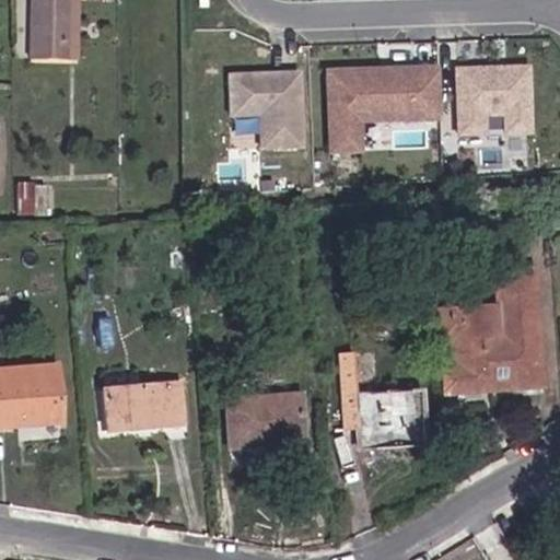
[(36,0),(33,51),(83,54),(85,2),(73,1),(73,0),(36,0)]
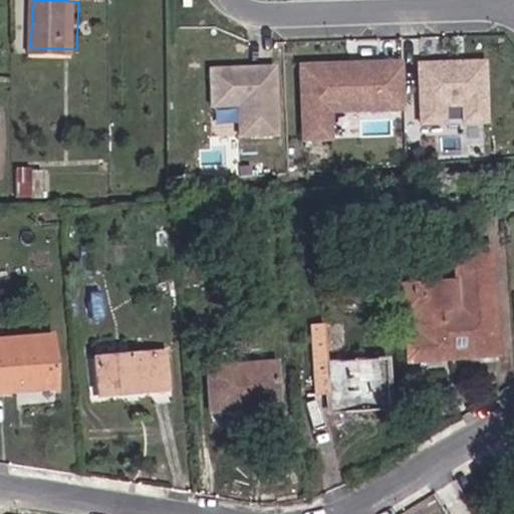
[(406,60),(297,59),(300,142),(334,143),(330,114),(407,110),(406,60)]
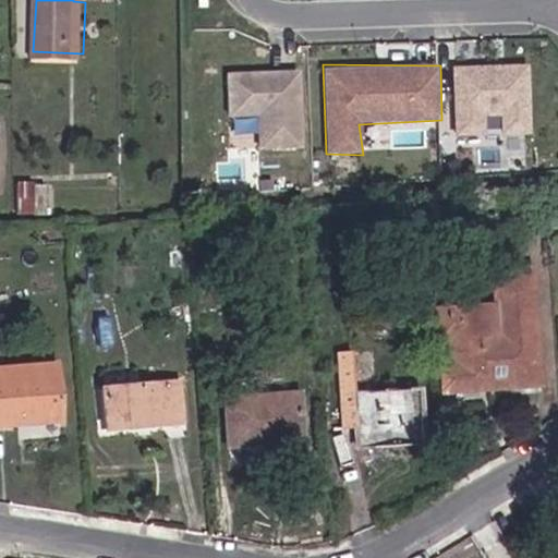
[(533,67),(453,68),(457,137),(534,135),(533,67)]
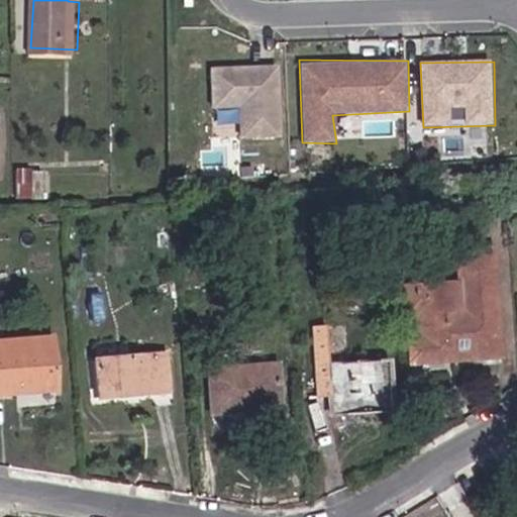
[(279,66),(211,68),(211,110),(238,111),(240,141),(282,140),(279,66)]
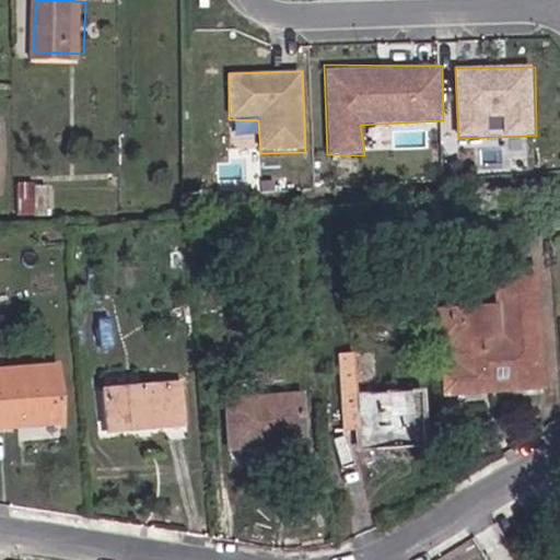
[(18,213),(47,213),(47,182),(16,182),(18,213)]
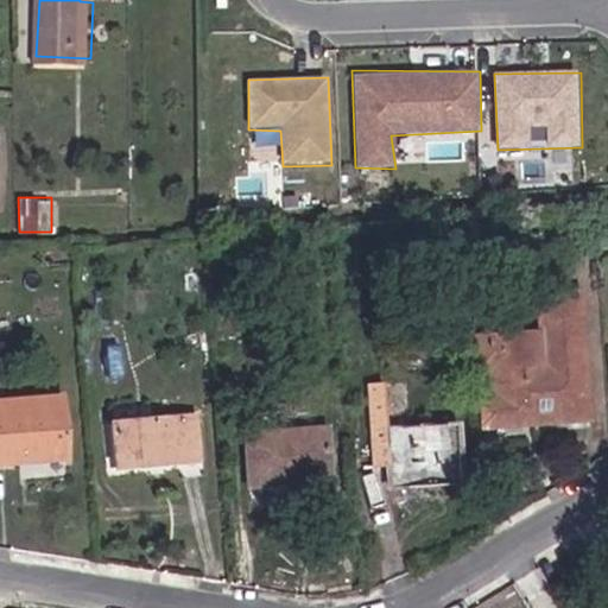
[(500,336),(511,416),(586,406),(571,293),(532,298),(536,331),(500,336)]
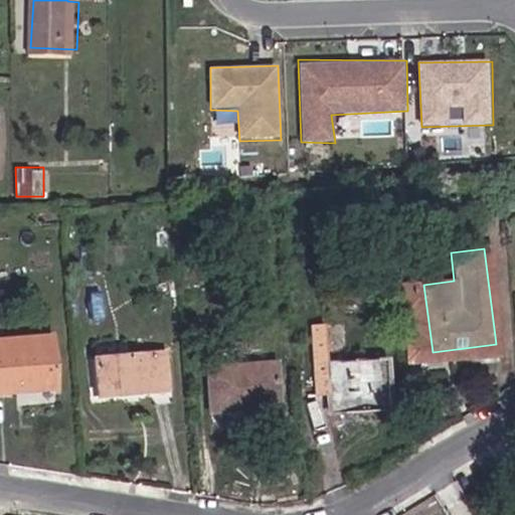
[(338,411),(397,404),(389,351),(336,357),(332,328),(302,333),(309,378),(334,377),(335,390),(338,411)]
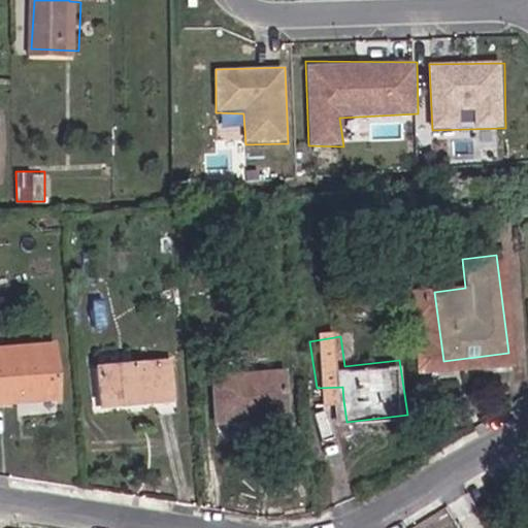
[(0,395),(53,389),(45,341),(0,347),(0,395)]
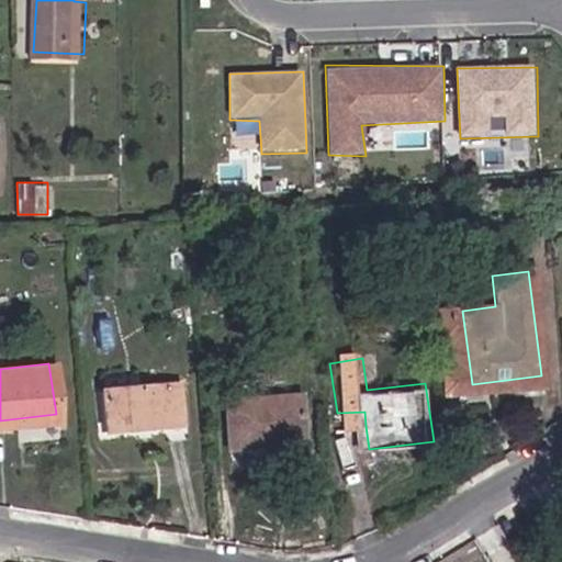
[(107,430),(187,419),(179,375),(100,386),(107,430)]
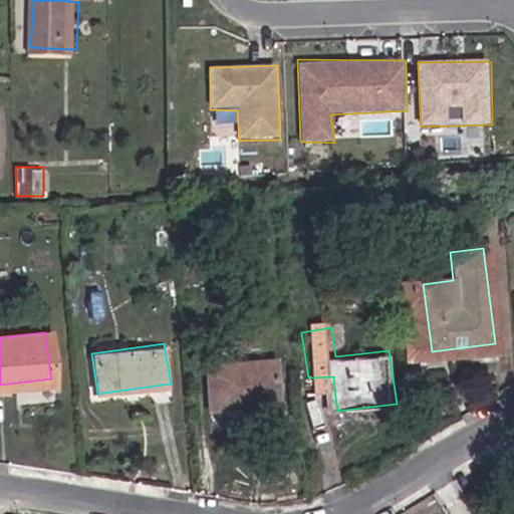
[(214,402),(279,395),(272,352),(207,358),(214,402)]
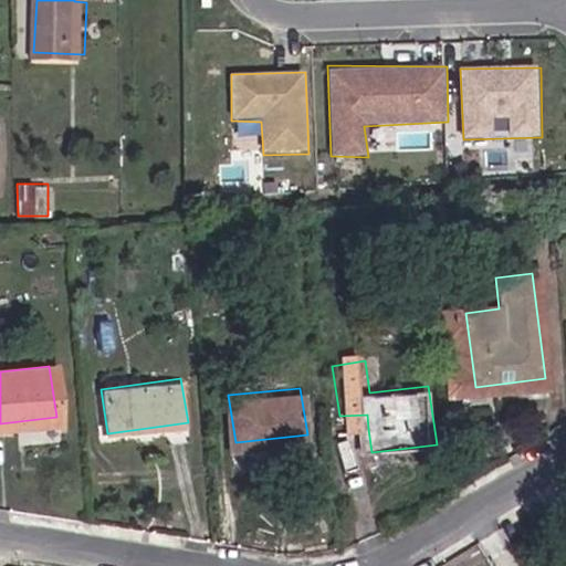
[(341,430),(368,429),(367,415),(339,416),(341,430)]
